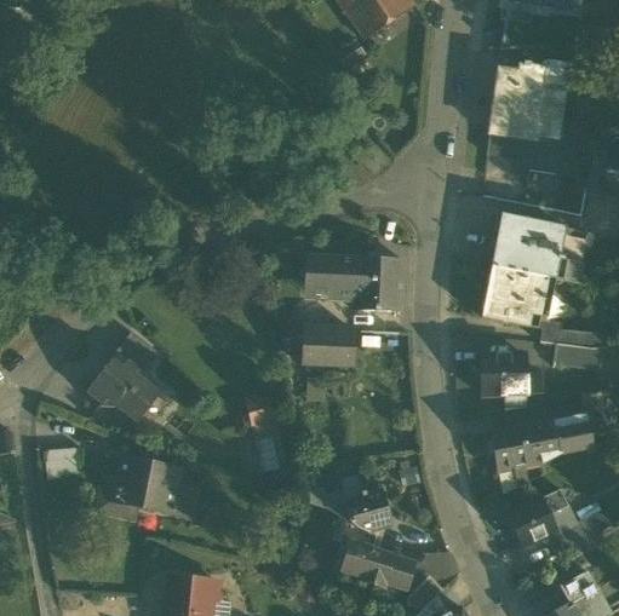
[(0,0),(0,15),(0,16),(10,5),(4,0),(0,0)]
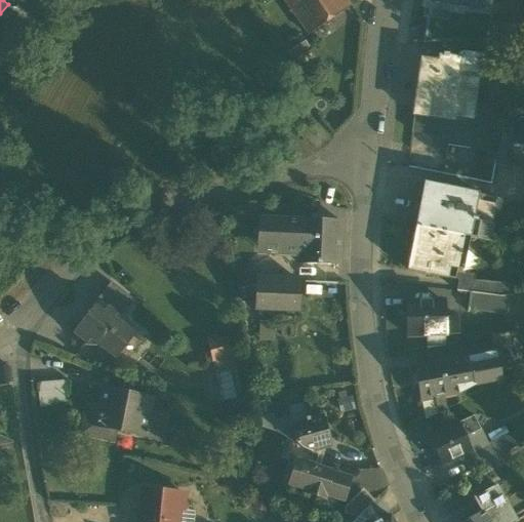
[(285,0),(309,33),(327,21),(322,12),(334,4),(339,12),(353,4),(350,0),(285,0)]
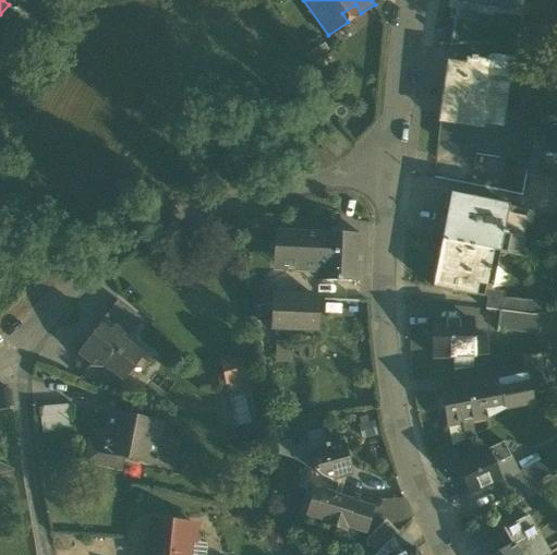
[(452,0),(450,16),(455,16),(456,11),(473,13),(474,1),(474,0),(452,0)]
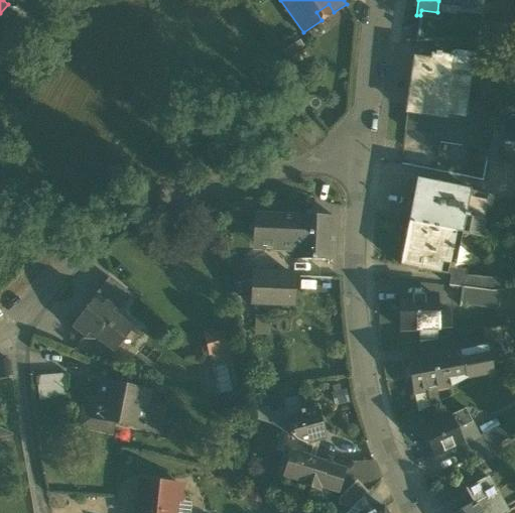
[(420,15),(416,39),(453,39),(458,4),(438,1),(437,12),(421,10),(420,15)]
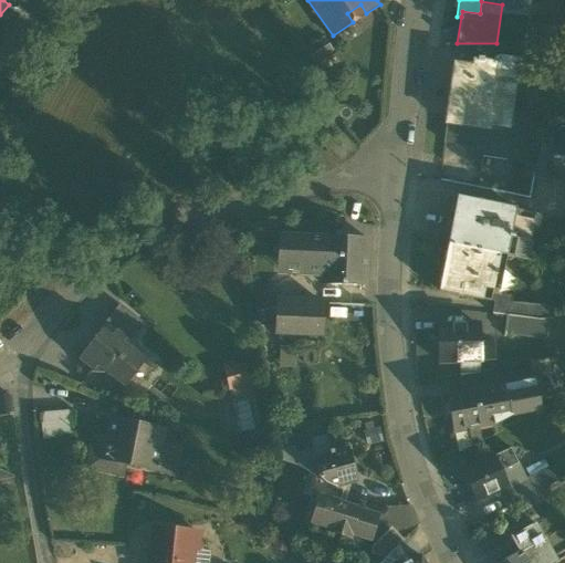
[(325,35),(305,48),(315,63),(335,50),(325,35)]
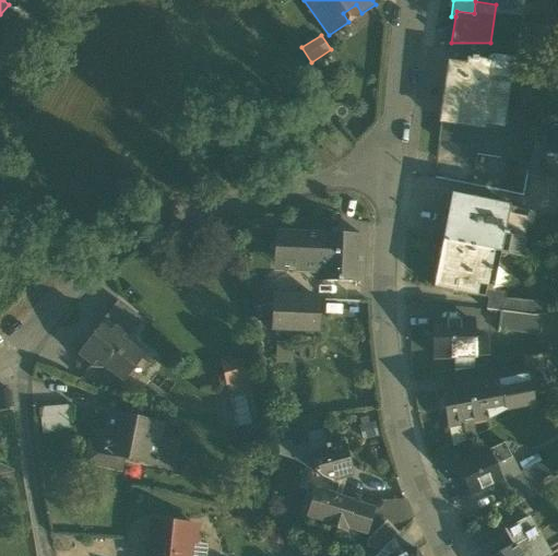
[(491,51),(490,59),(488,78),(510,81),(514,82),(518,55),(491,51)]
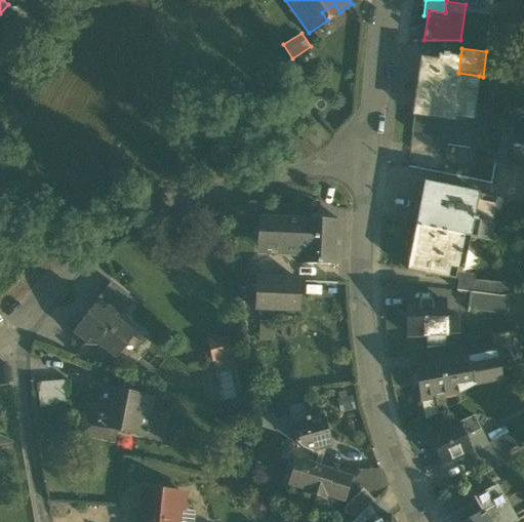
[(413,127),(437,131),(453,134),(456,115),(473,118),(474,116),(479,76),(458,73),(460,55),(448,53),(449,52),(444,51),(443,53),(440,52),(439,58),(421,56),(419,69),(414,105),(416,105),(413,127)]
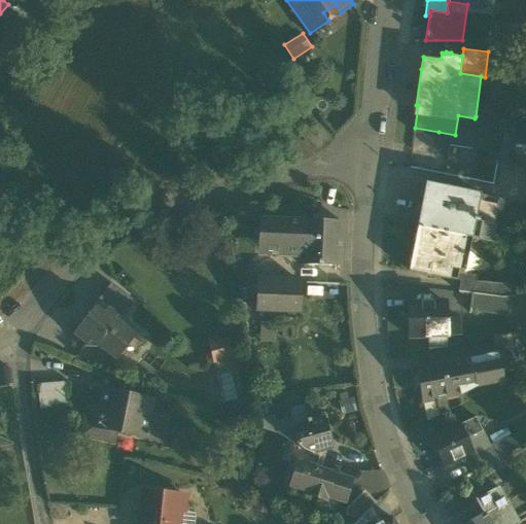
[(488,117),(476,116),(475,118),(458,115),(455,135),(439,132),(437,139),(484,146),(488,117)]
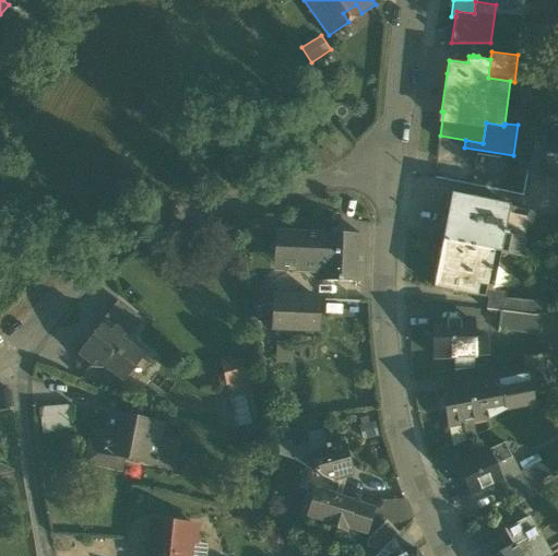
[(557,144),(534,140),(533,146),(557,151),(557,144)]
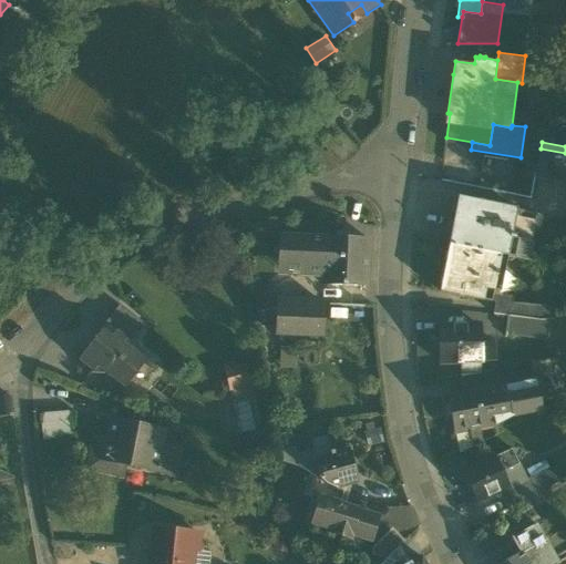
[(535,175),(565,181),(565,153),(541,149),(535,175)]
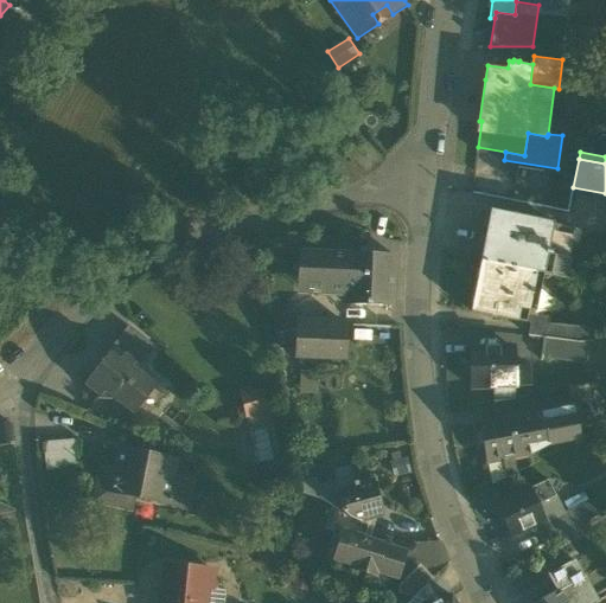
[(491,207),(482,258),(537,269),(553,273),(553,270),(544,269),(548,252),(556,255),(556,252),(552,251),(553,249),(549,248),(554,220),(491,207)]
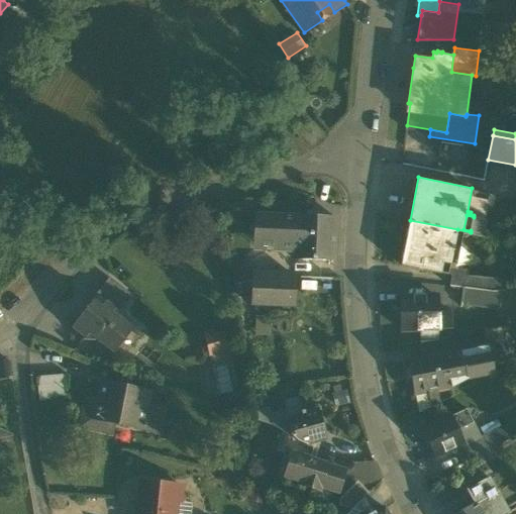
[(245,208),(262,209),(262,196),(260,195),(260,194),(245,198),(245,208)]
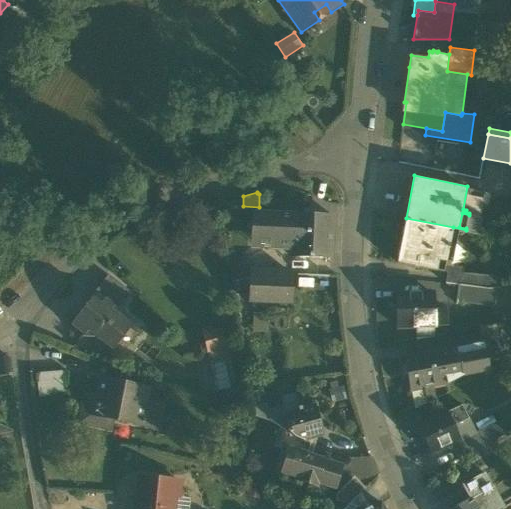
[(292,255),(331,256),(333,214),(294,213),(294,212),(255,211),(254,227),(253,243),(293,244),(292,255)]
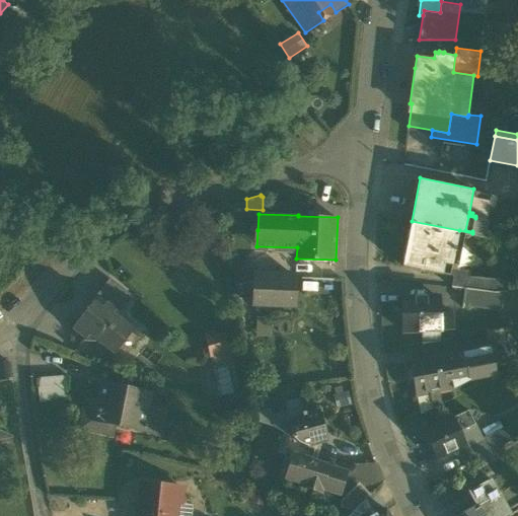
[(472,231),(475,218),(468,216),(465,230),(472,231)]
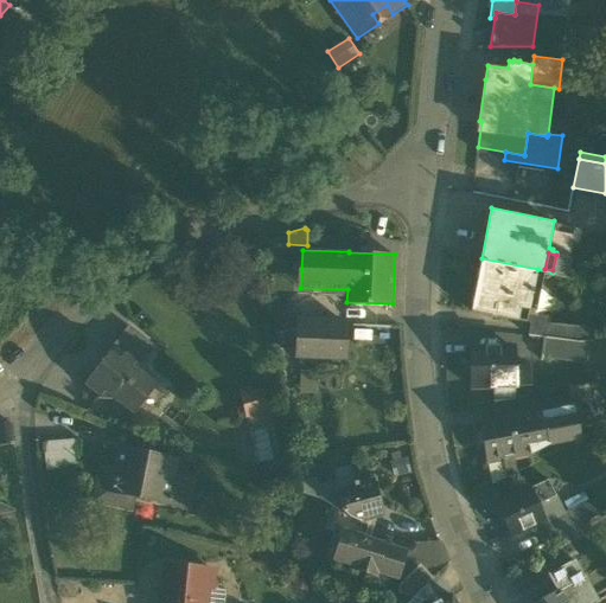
[(573,255),(556,252),(556,255),(553,270),(553,273),(568,275),(573,255)]
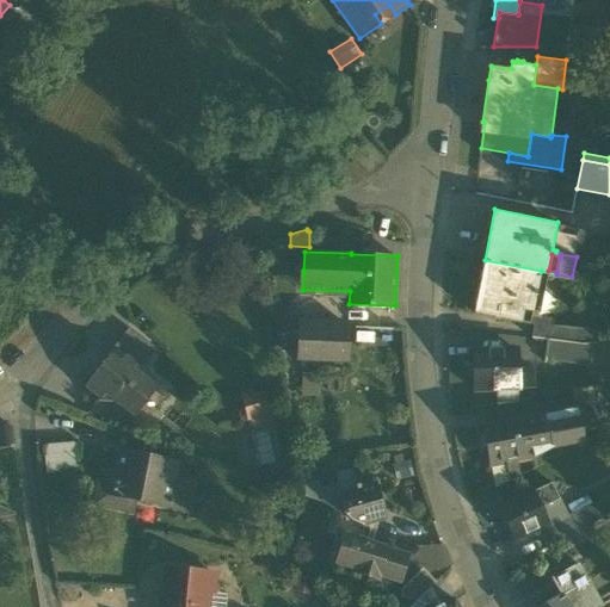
[(475,310),(522,321),(524,309),(534,310),(541,271),(485,260),(475,310)]
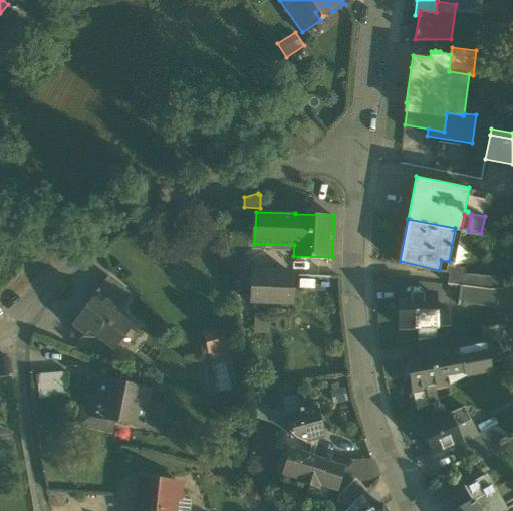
[(447,271),(449,261),(441,260),(439,270),(447,271)]
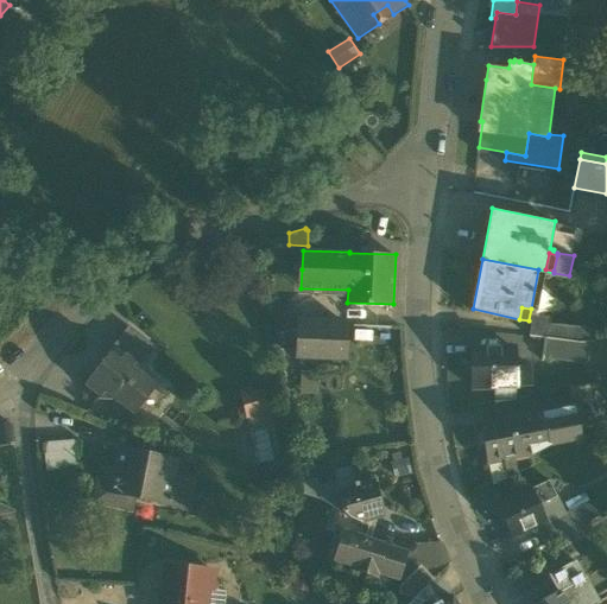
[(530,334),(545,336),(581,341),(585,339),(588,325),(533,320),(533,322),(531,322),(530,334)]
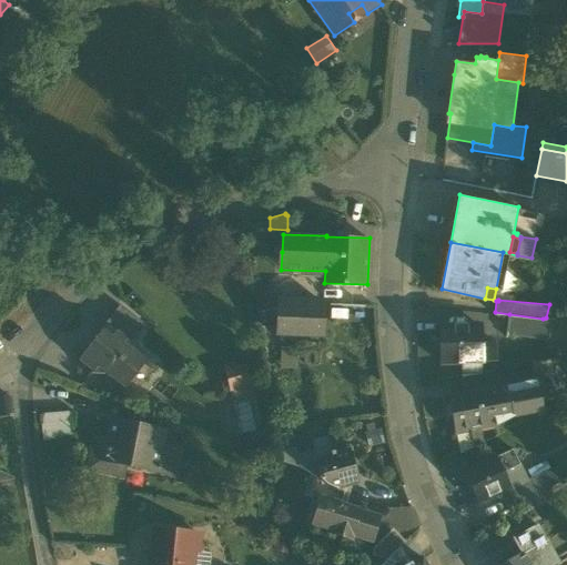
[(276,334),(325,336),(326,302),(277,301),(276,334)]
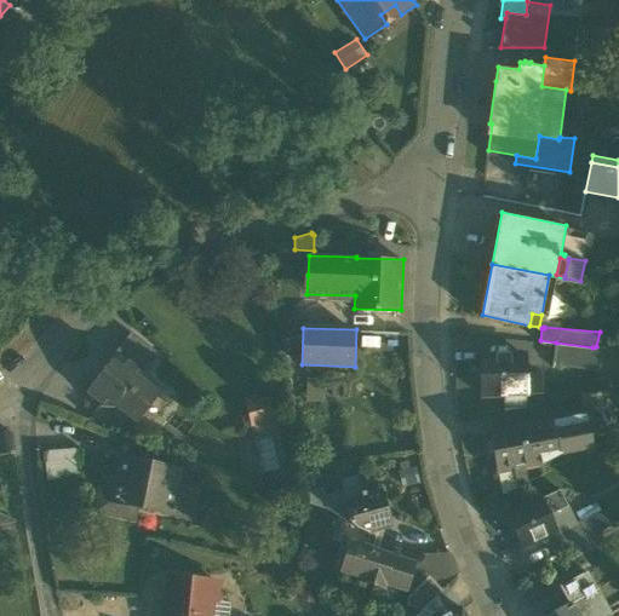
[(127,360),(142,370),(158,350),(132,330),(115,350),(127,360)]
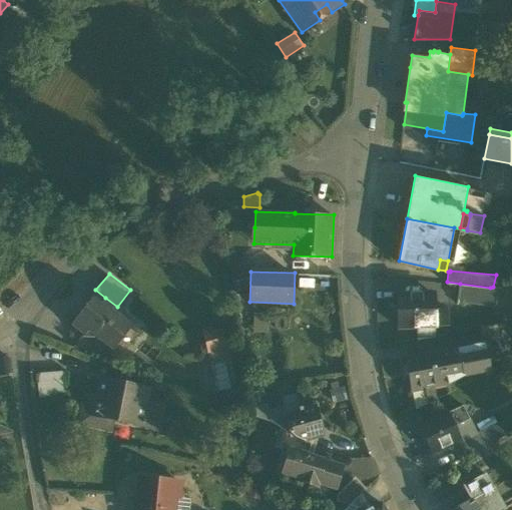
[(498,286),(493,287),(490,288),(460,284),(458,300),(497,304),(498,286)]
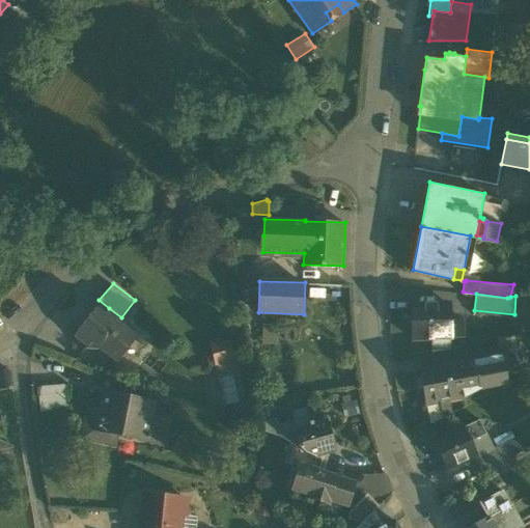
[(412,304),(413,337),(431,337),(451,336),(465,335),(464,317),(450,318),(450,303),(412,304)]
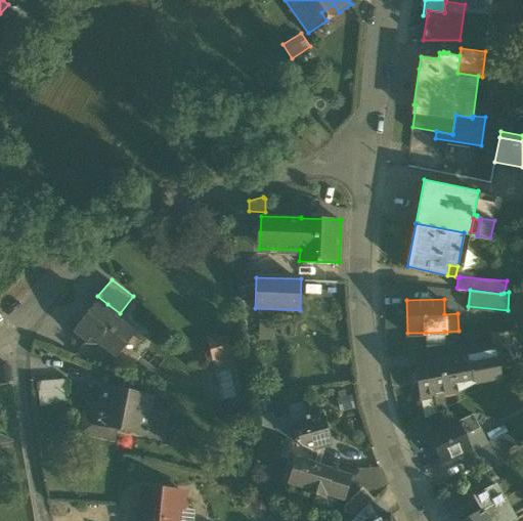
[(98,341),(117,355),(135,333),(117,318),(120,313),(107,304),(105,307),(106,307),(104,309),(103,310),(93,302),(88,308),(90,310),(74,330),(87,340),(85,343),(97,343),(97,341),(98,341)]
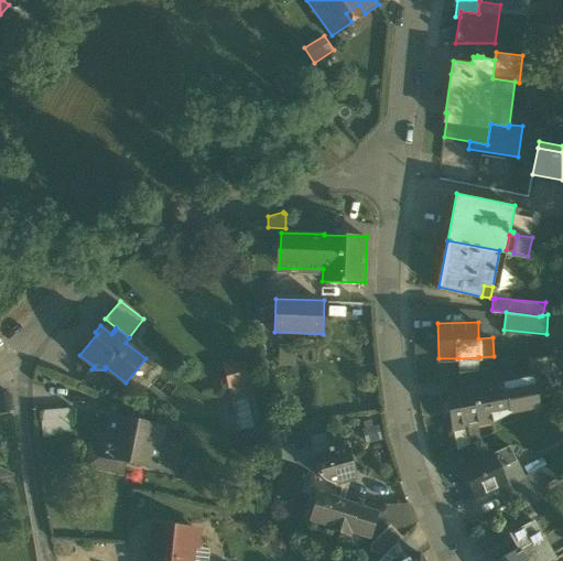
[(289,343),(279,343),(279,366),(295,366),(295,353),(289,353),(289,343)]
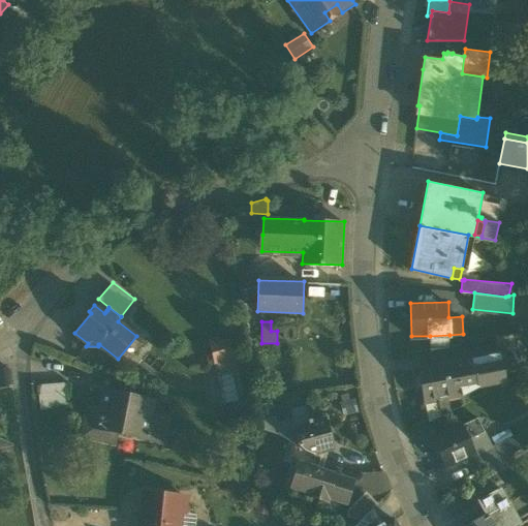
[(500,352),(504,372),(527,367),(527,339),(526,331),(496,337),(499,352),(500,352)]
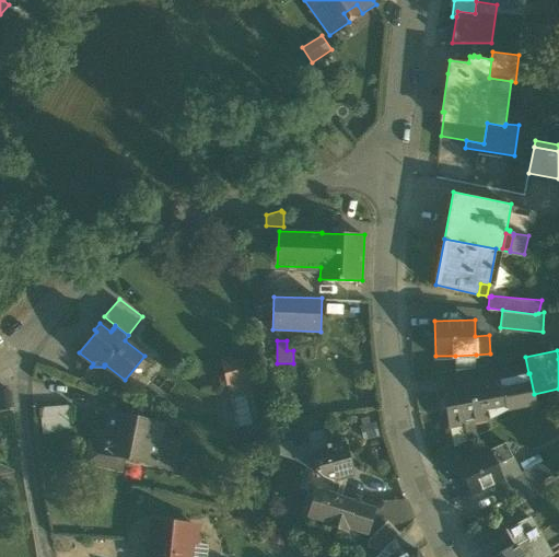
[(476,367),(476,355),(455,356),(455,371),(476,367)]
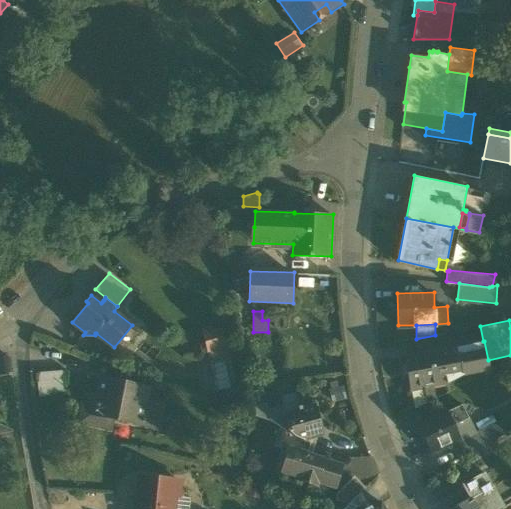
[(213,328),(212,325),(201,327),(207,351),(210,351),(211,353),(228,349),(222,325),(213,328)]
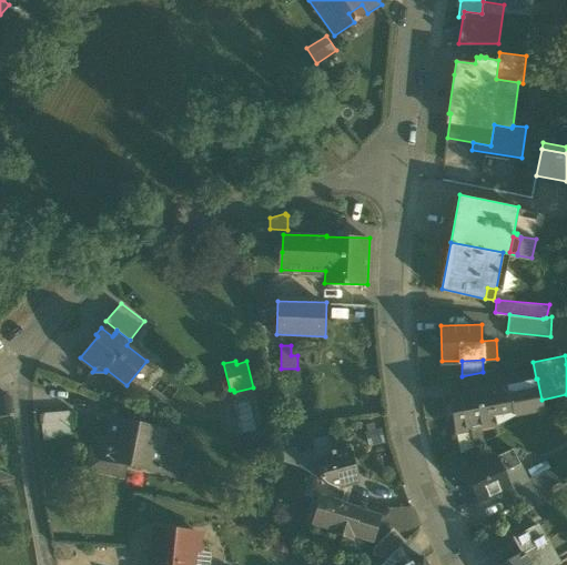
[(536,379),(508,384),(512,404),(503,406),(505,419),(506,419),(516,413),(543,409),(542,400),(537,379),(536,379)]
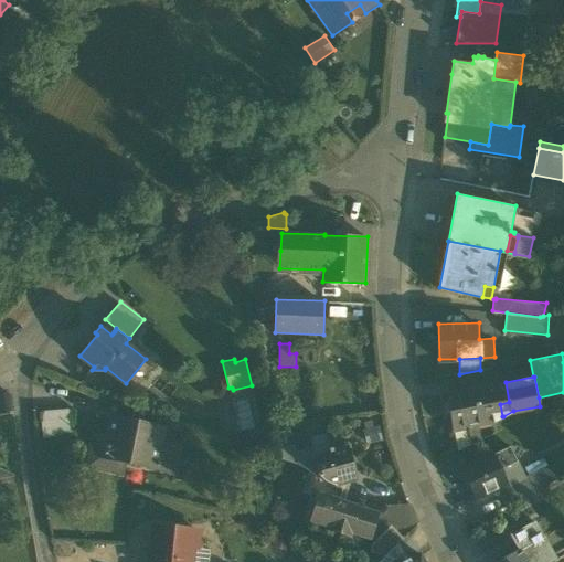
[(493,421),(502,416),(500,404),(509,402),(506,382),(446,394),(454,428),(468,426),(479,424),(493,421)]
